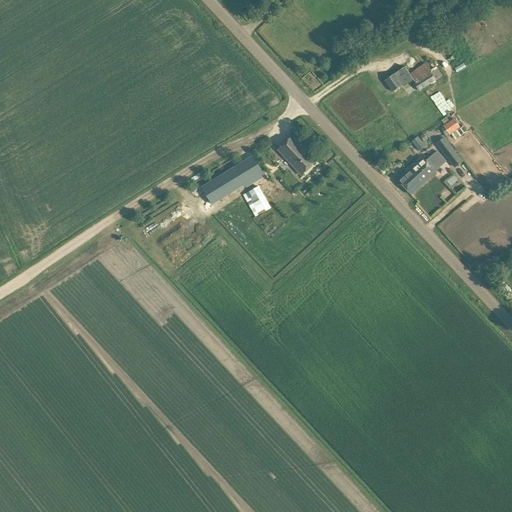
[(443,78),(450,75),(438,51),(432,55),(443,78)]
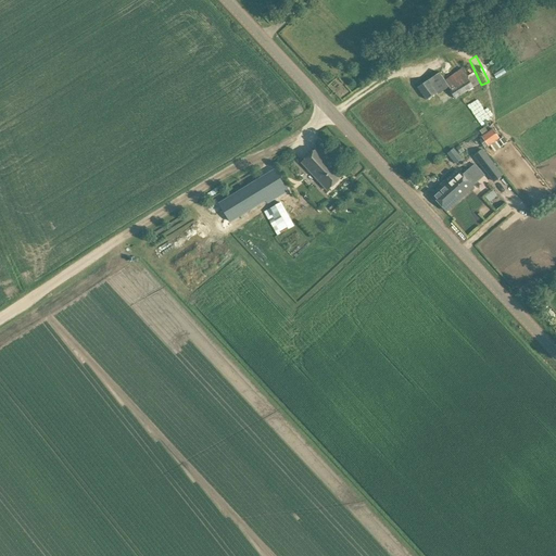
[(480,83),(468,65),(445,81),(440,73),(418,88),(427,100),(438,92),(439,95),(450,87),(451,89),(450,90),(456,98),(465,91),(480,83)]
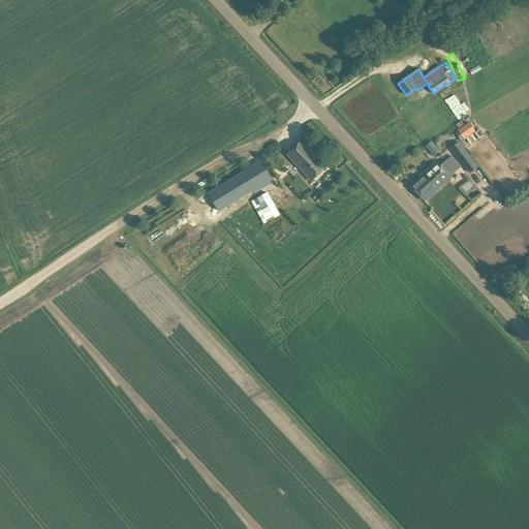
[(459,131),(457,133),(462,141),(465,138),(465,141),(476,132),(469,122),(458,130),(459,131)]
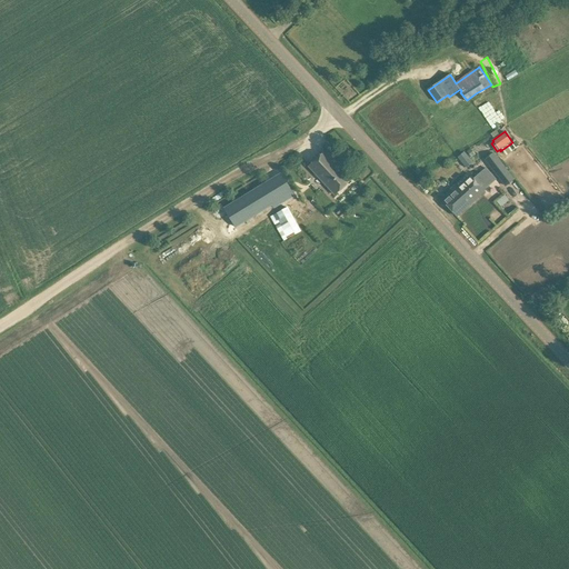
[(309,166),(336,195),(350,182),(338,169),(340,168),(325,151),(309,166)]
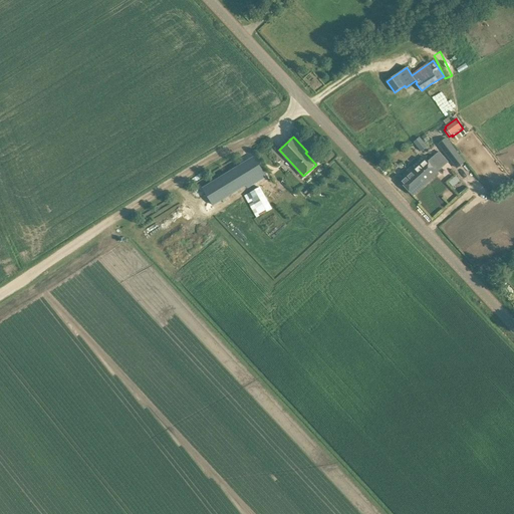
[(422,152),(428,147),(420,137),(414,142),(422,152)]
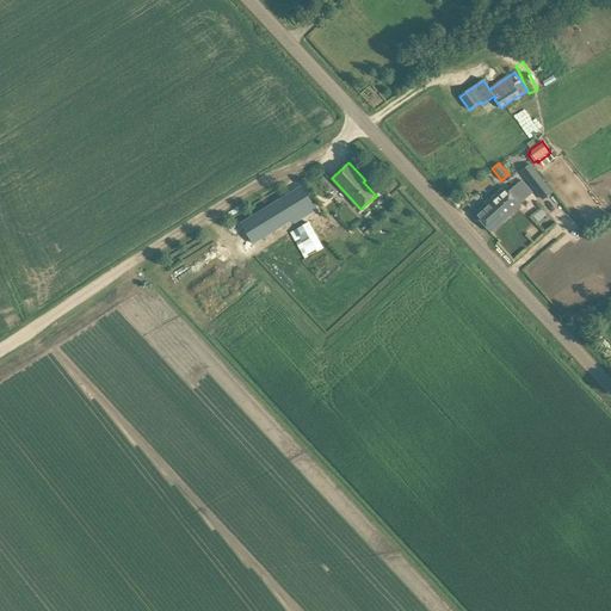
[(530,165),(522,171),(543,199),(553,193),(530,165)]
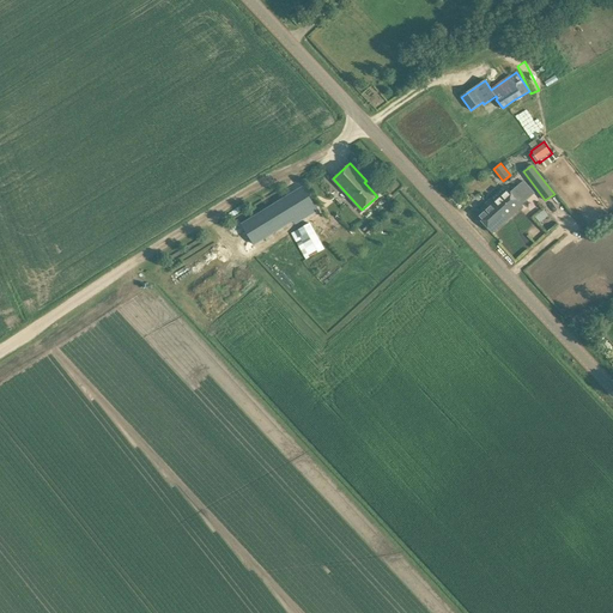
[(523,206),(522,205),(534,194),(523,182),(517,187),(516,186),(509,192),(505,187),(492,199),(510,218),(523,206)]
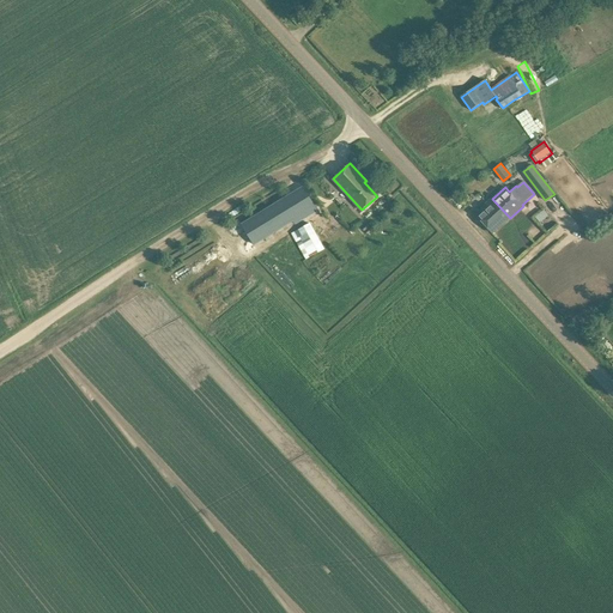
[(304,187),(242,224),(254,246),(293,220),(302,216),(298,210),(313,201),(304,187)]
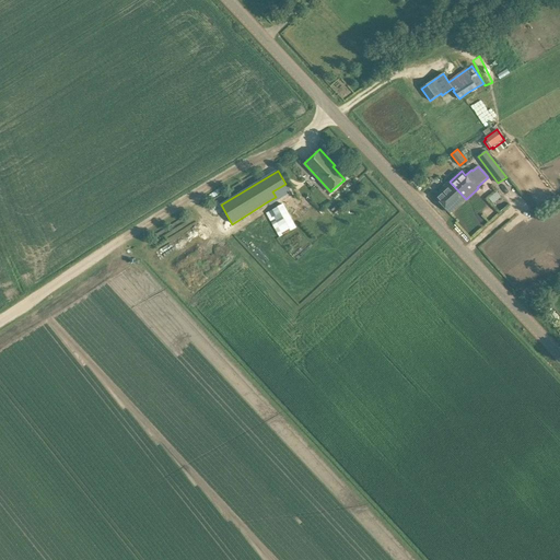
[(508,179),(502,185),(516,200),(522,196),(508,179)]
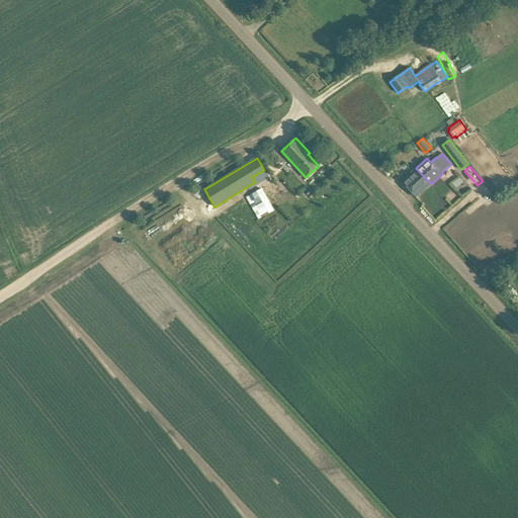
[(402,180),(416,197),(431,184),(416,168),(402,180)]
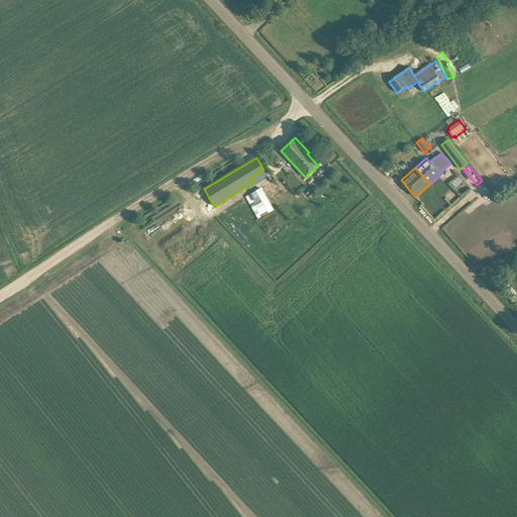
[(455,187),(462,182),(459,178),(452,182),(455,187)]
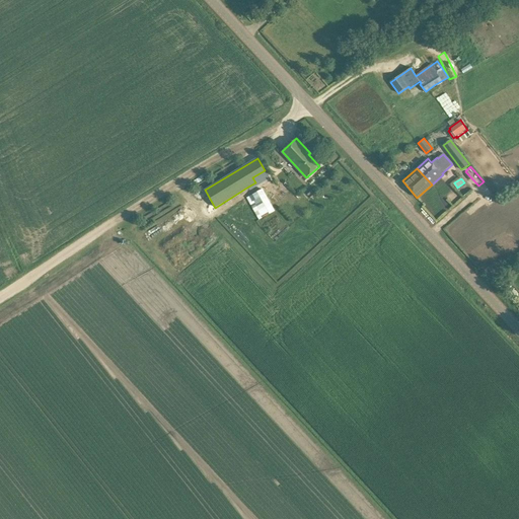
[(263,189),(246,198),(258,220),(275,211),(263,189)]
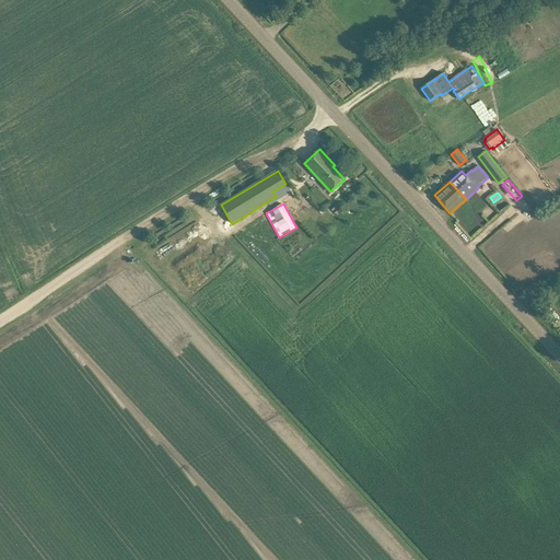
[(489,222),(497,216),(491,209),(483,214),(489,222)]
